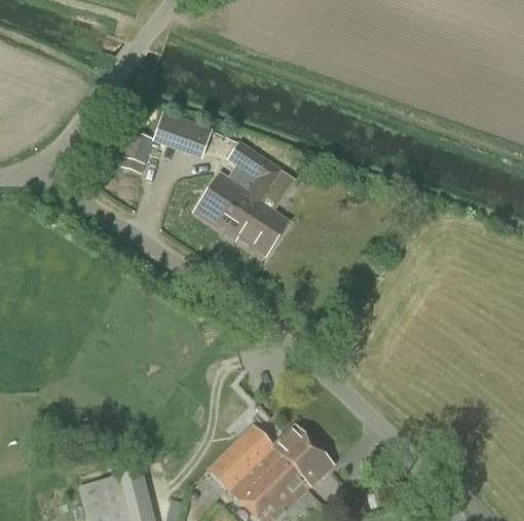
[(200,157),(212,127),(164,110),(153,140),(200,157)]
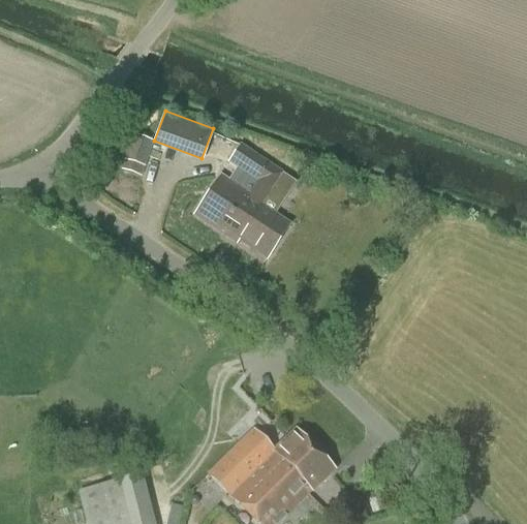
[(286,189),(295,178),(284,171),(285,170),(242,140),(228,159),(244,171),(235,184),(220,174),(194,213),(229,236),(231,233),(267,256),(290,221),(264,203),(277,183),(286,189)]
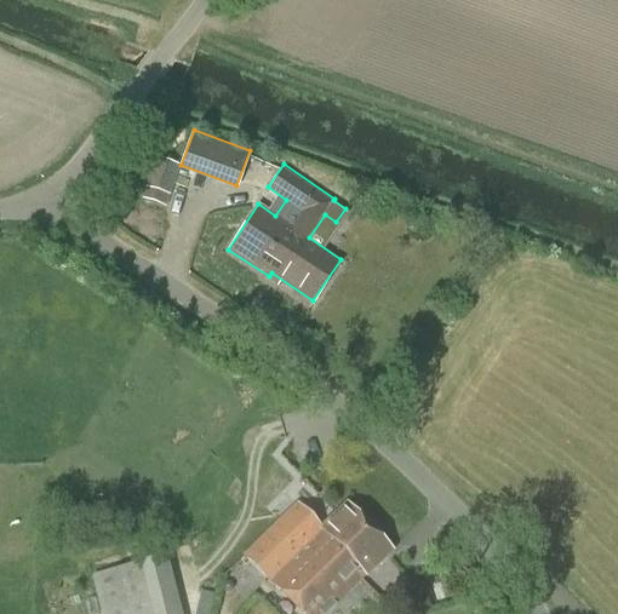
[(330,541),(362,575),(393,546),(347,499),(322,523),(298,498),(272,524),(298,552),(310,540),(318,547),(321,544),(324,547),(330,541)]
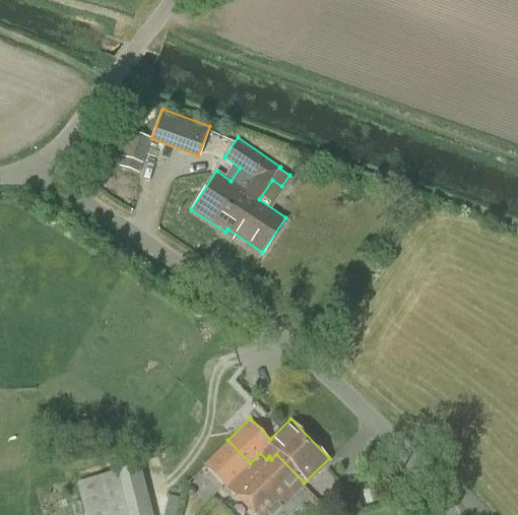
[(255,514),(270,514),(304,483),(276,454),(271,459),(269,456),(266,459),(260,453),(250,463),(228,440),(204,462),(255,514)]
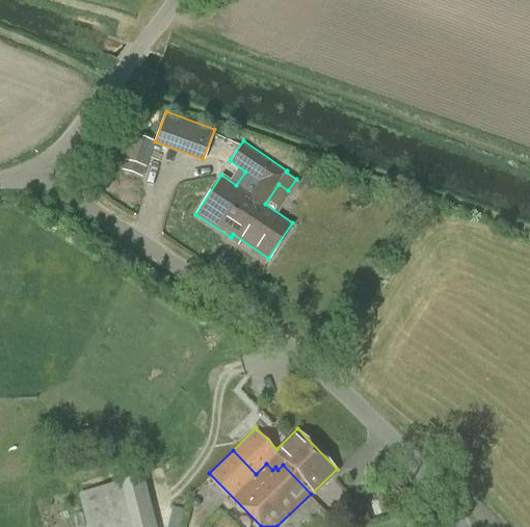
[(155,526),(153,519),(123,526),(116,500),(147,493),(142,476),(83,491),(93,526),(155,526)]
